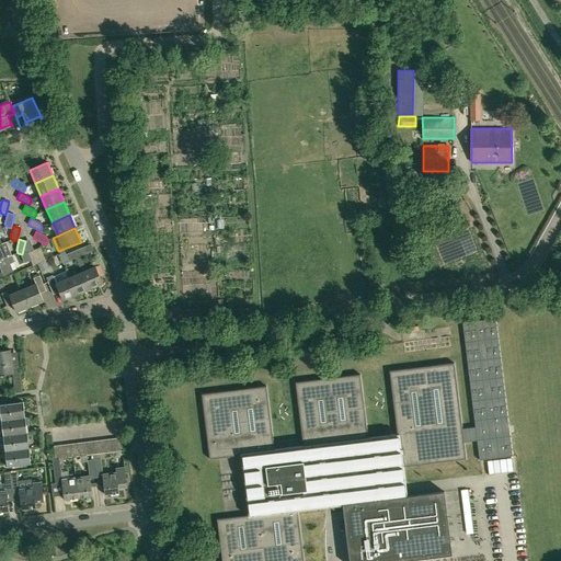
[(0,260),(12,255),(9,249),(7,242),(2,243),(0,244),(0,260)]
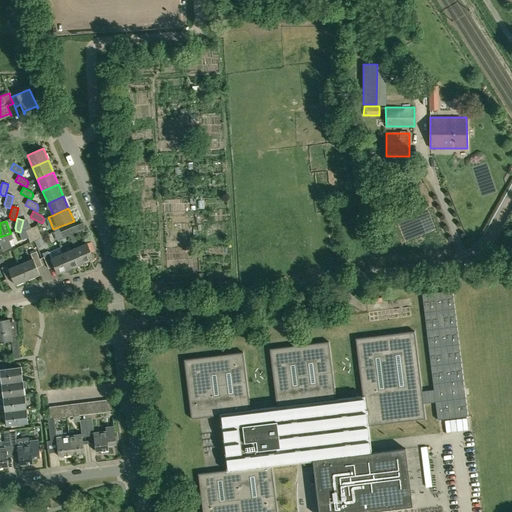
[(79,224),(67,229),(69,235),(75,248),(82,264),(94,259),(87,243),(81,245),(80,242),(77,243),(73,233),(82,230),(79,224)]
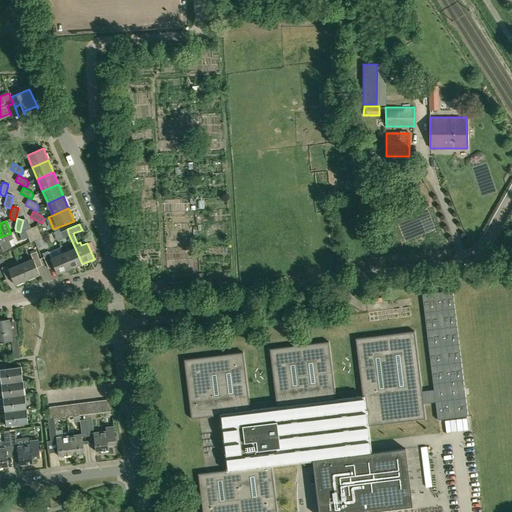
[(31,228),(36,240),(42,237),(37,226),(31,228)]
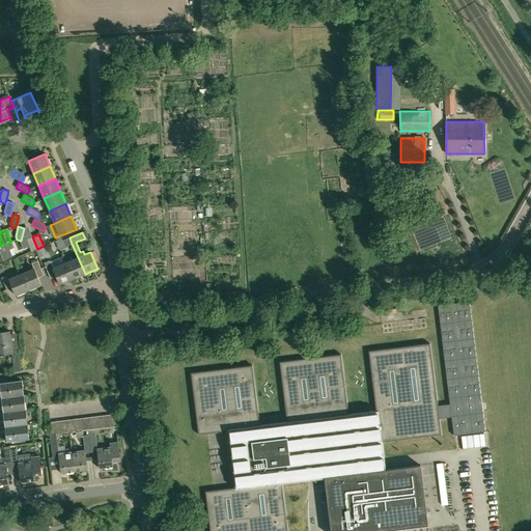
[(31,251),(37,249),(32,236),(26,239),(31,251)]
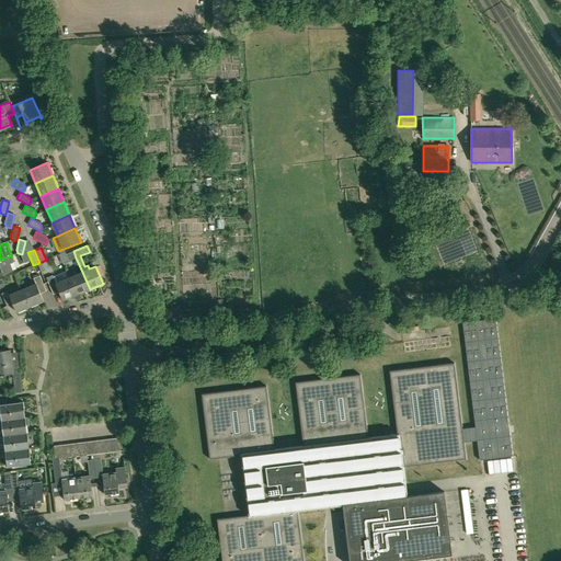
[(63,263),(76,258),(73,251),(66,254),(65,252),(58,254),(63,263)]
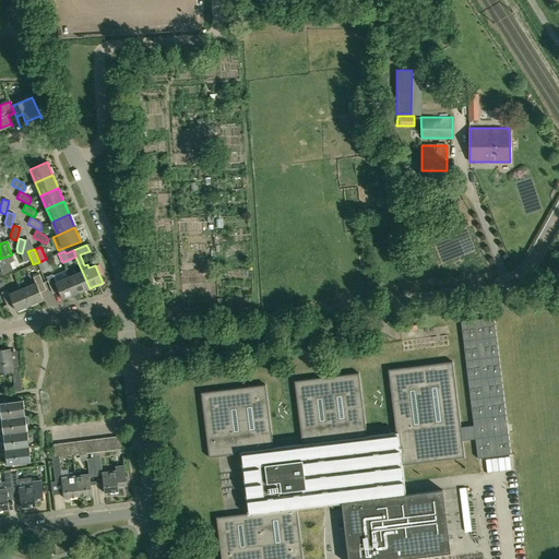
[(0,274),(13,270),(10,262),(12,262),(14,260),(12,254),(0,259),(0,274)]
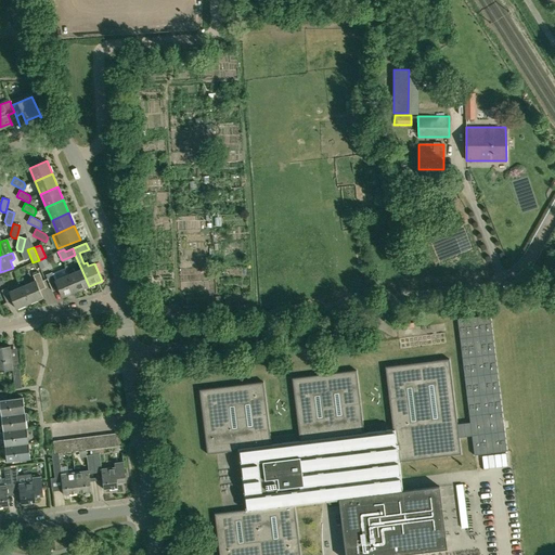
[(48,260),(47,257),(44,258),(44,259),(38,261),(39,266),(41,269),(50,265),(48,260)]
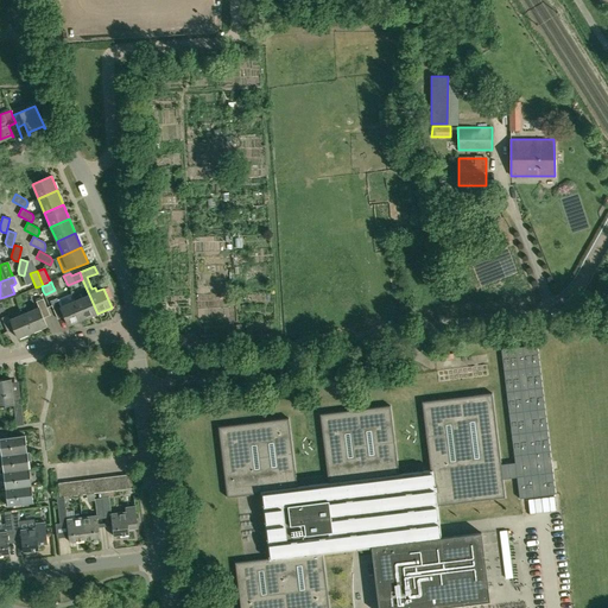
[(83,320),(97,314),(89,295),(75,301),(83,320)]
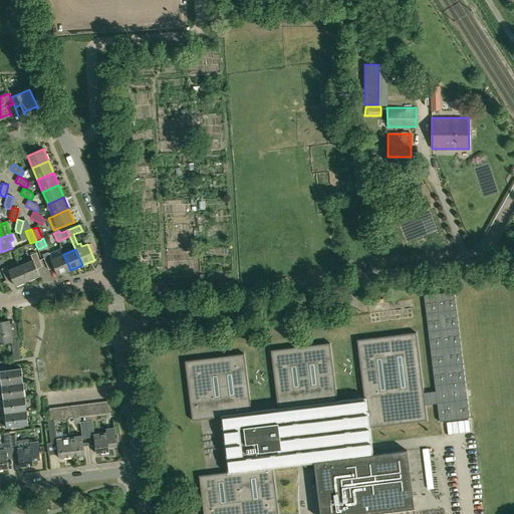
[(21,265),(27,280),(39,275),(37,268),(42,266),(36,252),(31,255),(33,260),(21,265)]
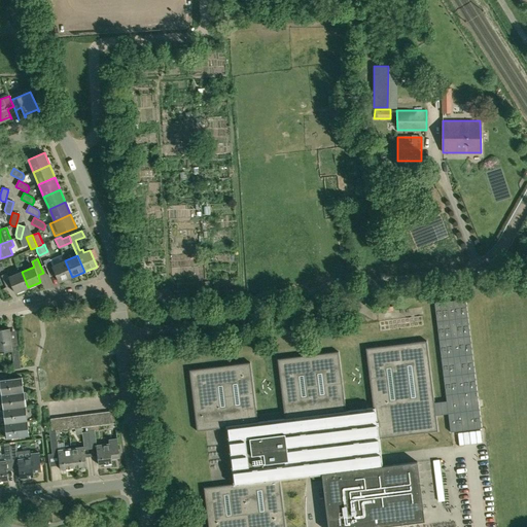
[(65,260),(58,264),(56,259),(45,265),(50,276),(56,274),(60,282),(72,277),(65,260)]
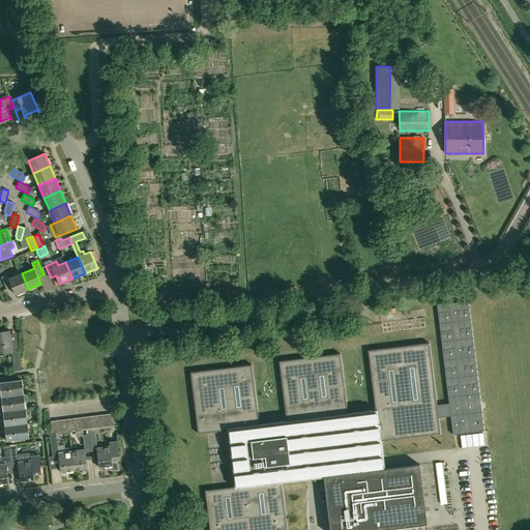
[(16,295),(28,289),(22,273),(9,278),(7,274),(1,276),(6,289),(12,287),(16,295)]
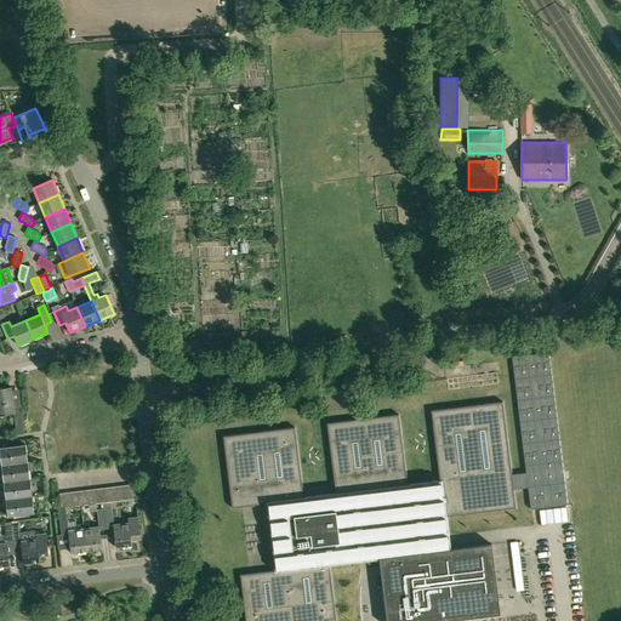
[(295,427),(223,436),(232,508),(267,503),(275,570),(240,575),(245,620),(336,620),(330,565),(365,560),(368,563),(370,563),(372,562),(375,559),(380,559),(386,620),(443,620),(500,614),(499,598),(491,545),(450,550),(446,517),(516,508),(513,490),(528,488),(530,510),(551,507),(568,505),(548,352),(512,357),(527,473),(512,474),(502,402),(431,410),(440,480),(408,484),(399,414),(326,423),(336,494),(303,497),(295,427)]
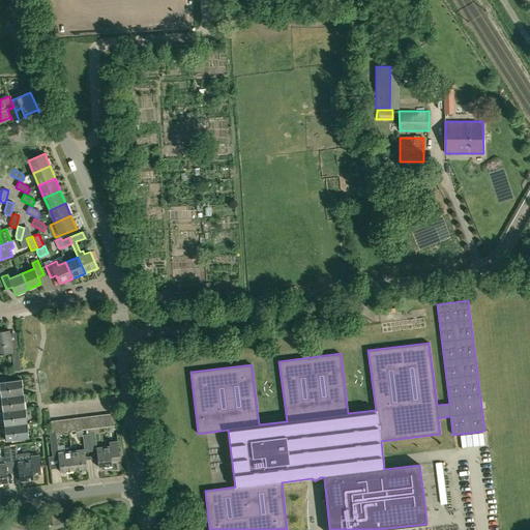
[(19,349),(12,350),(9,330),(0,331),(0,354),(12,353),(15,372),(21,371),(19,349)]
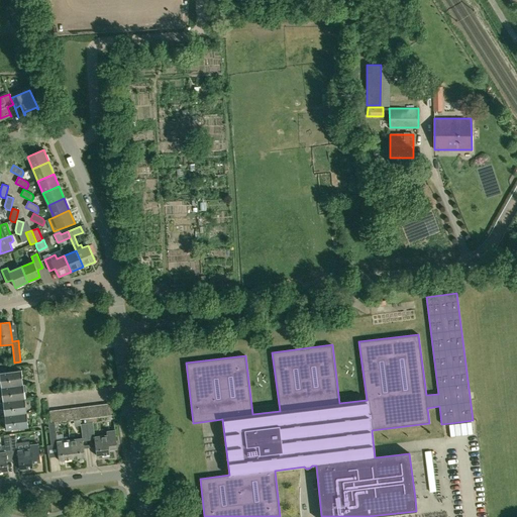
[(0,378),(1,388),(23,385),(21,371),(7,372),(0,373),(0,378)]
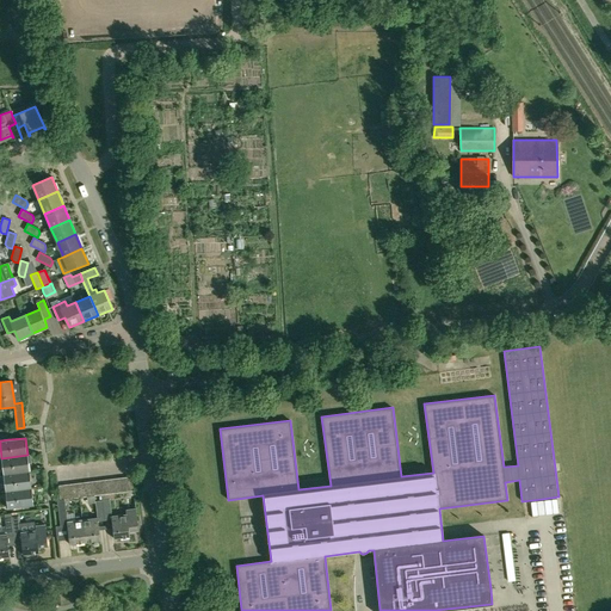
[(30,455),(28,455),(1,458),(4,475),(30,471),(29,463),(31,463),(30,455)]
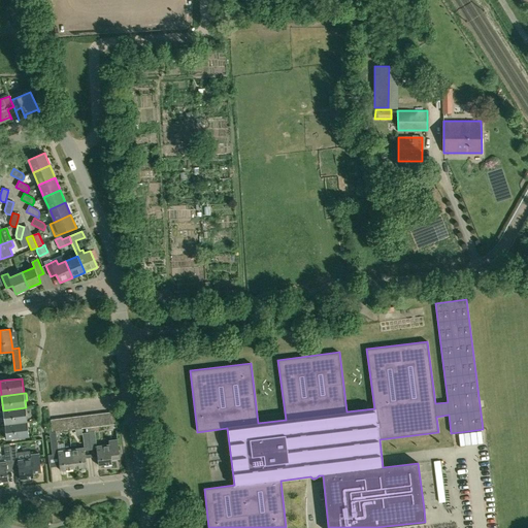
[(5,425),(28,422),(26,407),(3,410),(5,425)]
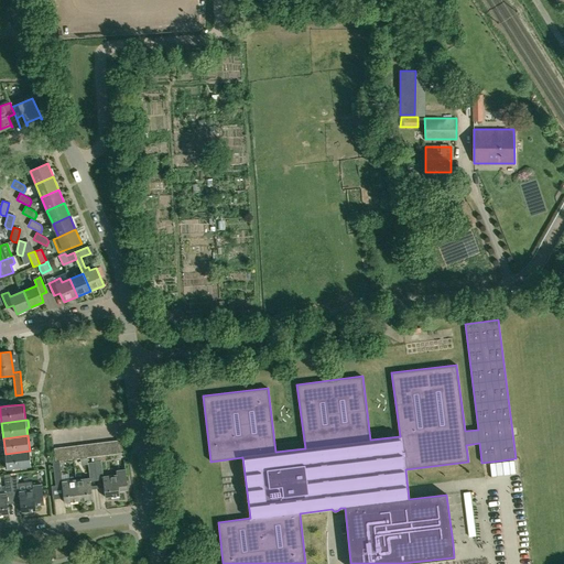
[(30,451),(6,454),(8,469),(31,466),(30,451)]
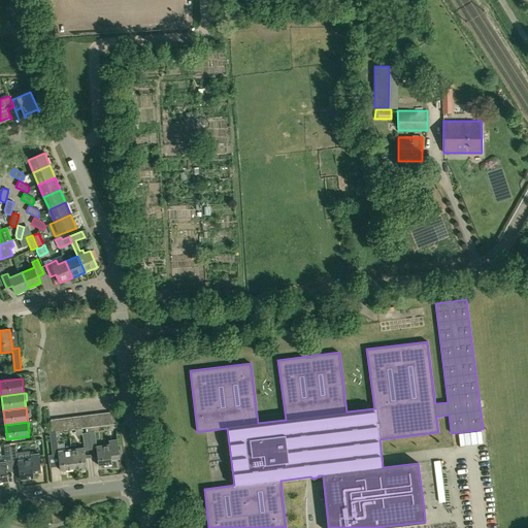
[(89,432),(91,450),(97,449),(99,466),(112,464),(111,460),(120,459),(118,439),(109,440),(109,444),(97,446),(95,431),(89,432)]
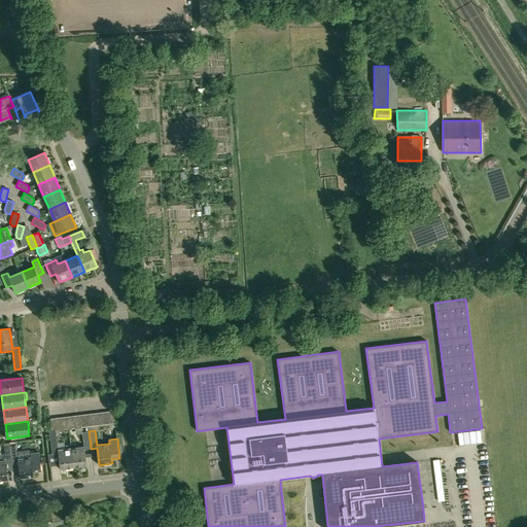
[(56,431),(53,431),(49,431),(49,434),(49,436),(53,453),(59,453),(60,465),(60,469),(73,468),(71,448),(65,449),(58,450),(58,444),(57,435),(56,431)]
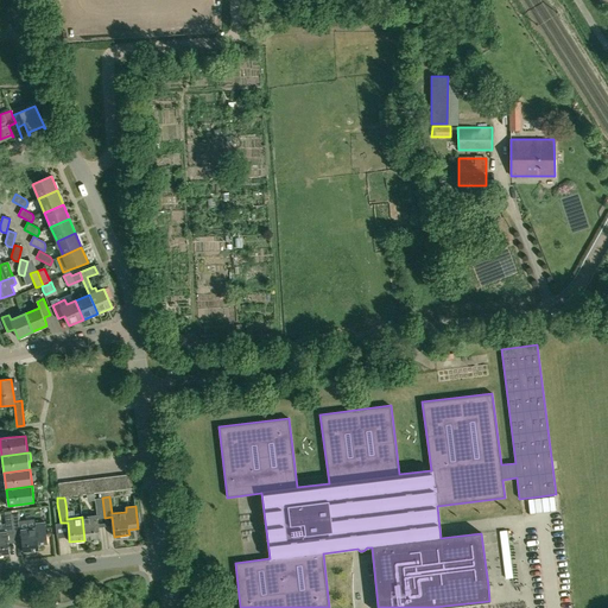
[(97,519),(105,518),(102,498),(95,499),(97,515),(82,517),(84,540),(100,538),(97,519)]
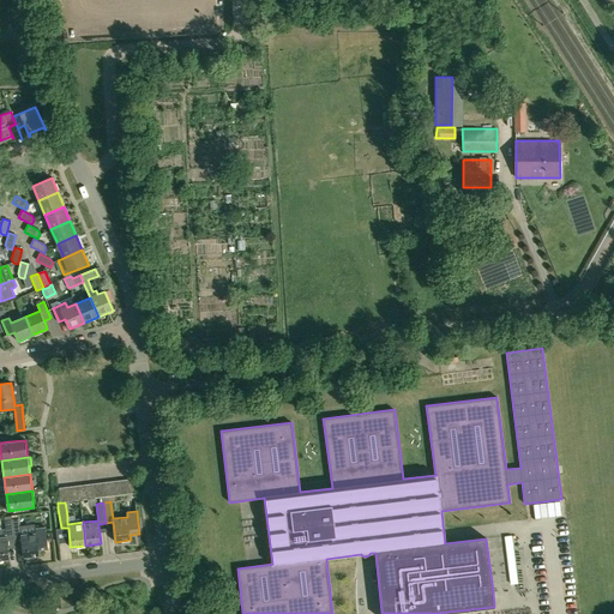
[(12,519),(14,539),(22,539),(24,558),(40,555),(38,551),(48,549),(46,527),(35,528),(36,533),(22,535),(19,518),(12,519)]
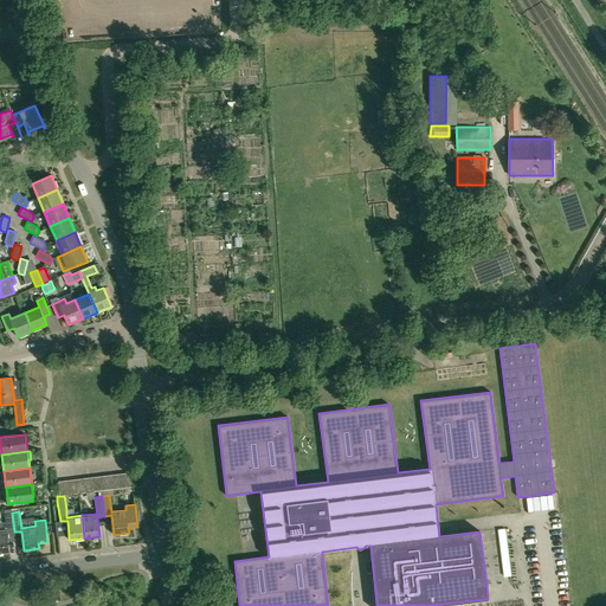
[(6,529),(0,529),(0,553),(10,553),(7,533),(14,532),(12,513),(5,514),(6,522),(6,529)]
